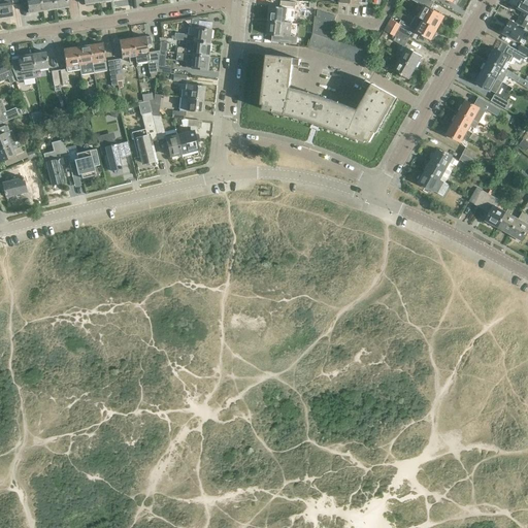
[(0,0),(0,18),(11,15),(8,1),(3,1),(3,0),(0,0)]
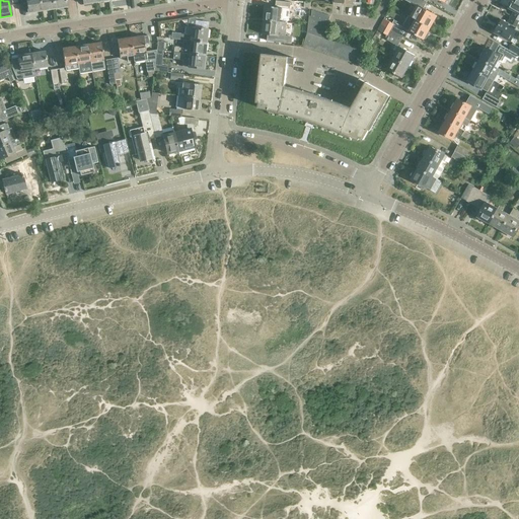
[(41,11),(39,0),(25,0),(27,13),(41,11)]
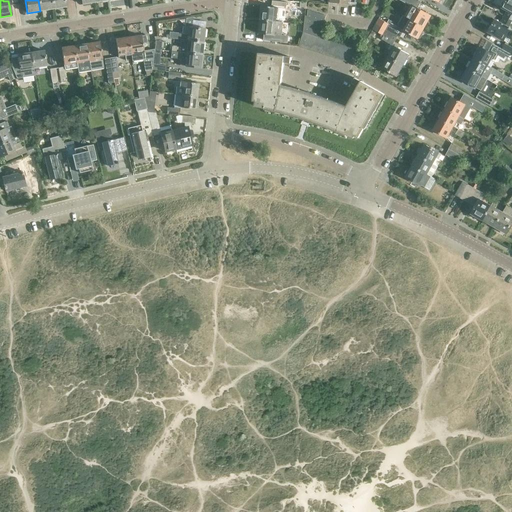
[(38,0),(40,11),(53,9),(51,0),(38,0)]
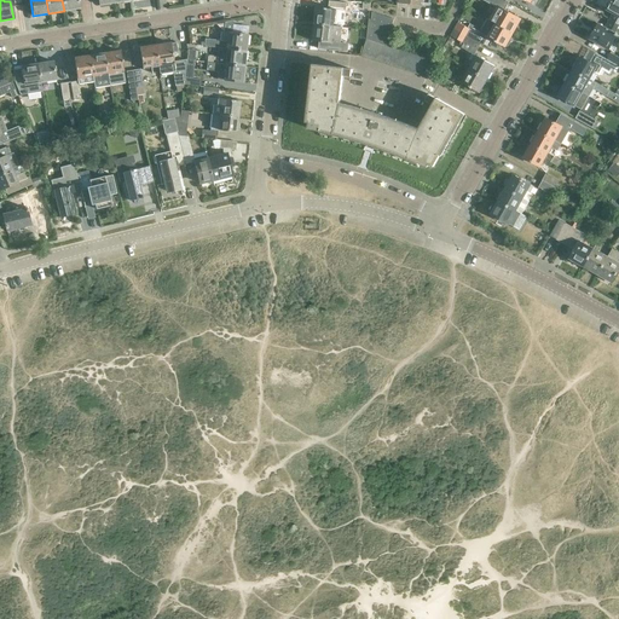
[(62,0),(64,11),(80,9),(79,0),(62,0)]
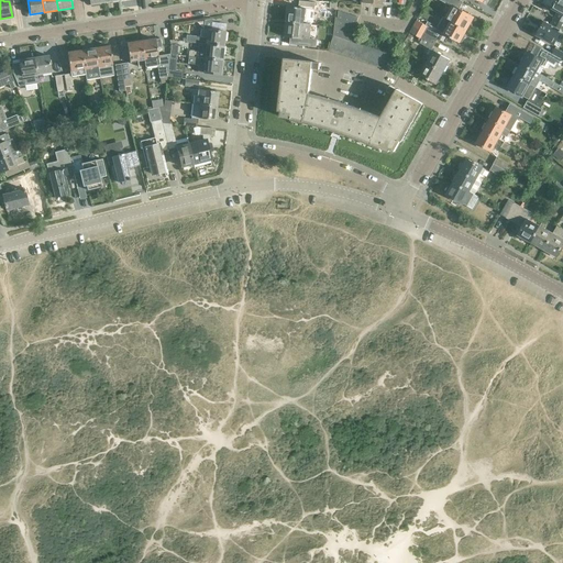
[(464,1),(461,0),(441,0),(444,1),(453,6),(445,18),(466,30),(474,17),(460,9),(464,1)]
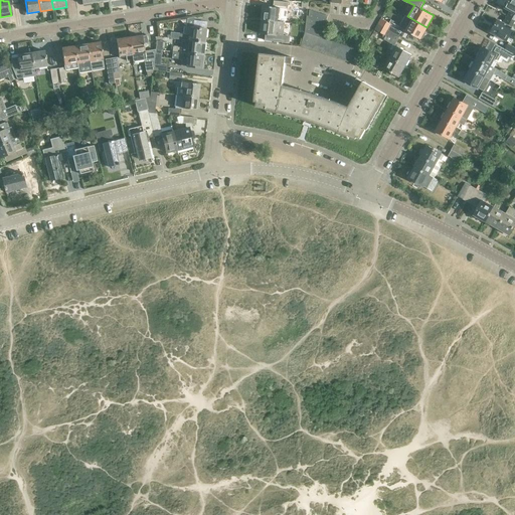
[(514,21),(514,0),(508,0),(504,8),(510,11),(507,16),(514,21)]
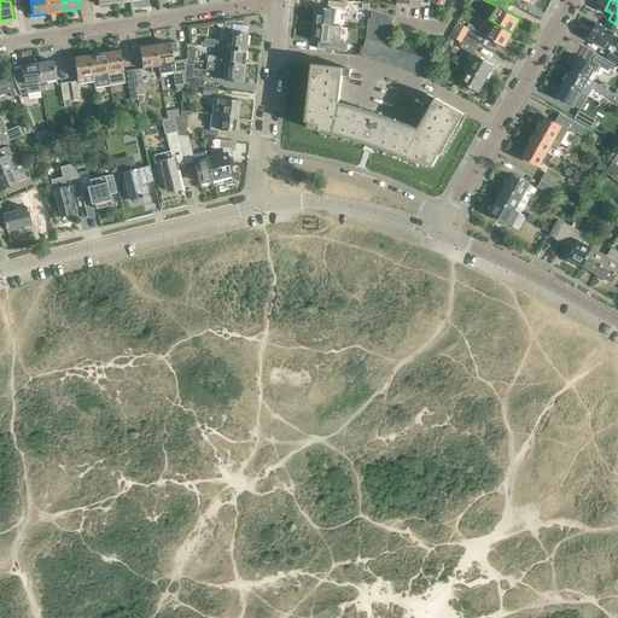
[(314,24),(333,27),(334,10),(345,11),(345,3),(328,1),(328,3),(330,3),(328,9),(316,7),(314,24)]
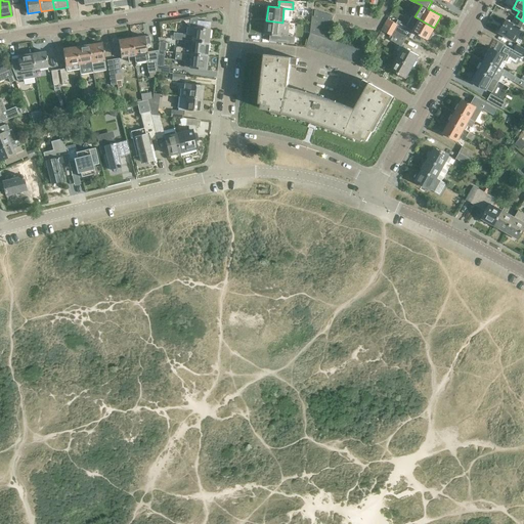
[(315,17),(312,16),(310,34),(316,36),(322,38),(325,39),(334,16),(316,10),(315,17)]
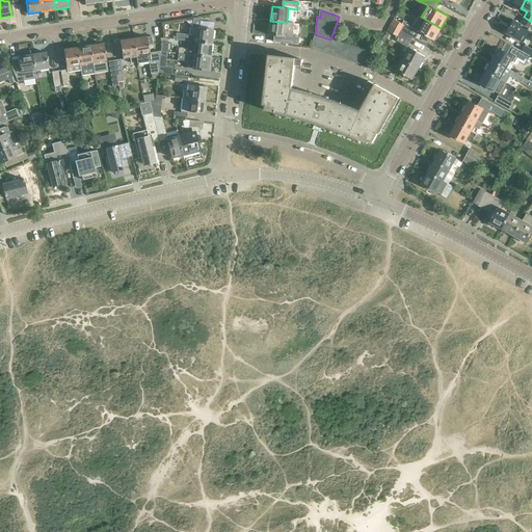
[(391,25),(414,37),(416,40),(420,32),(433,40),(441,28),(421,17),(419,16),(411,28),(406,24),(405,26),(394,20),(391,25)]
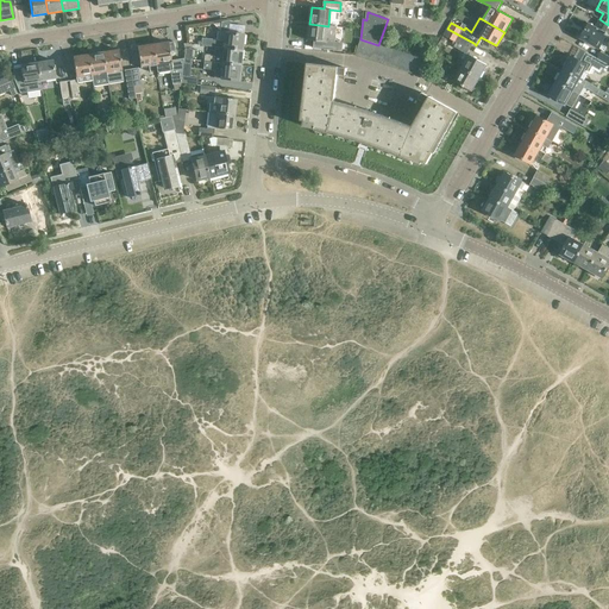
[(608,25),(600,19),(595,27),(588,24),(581,38),(598,49),(602,41),(604,42),(608,36),(608,25)]
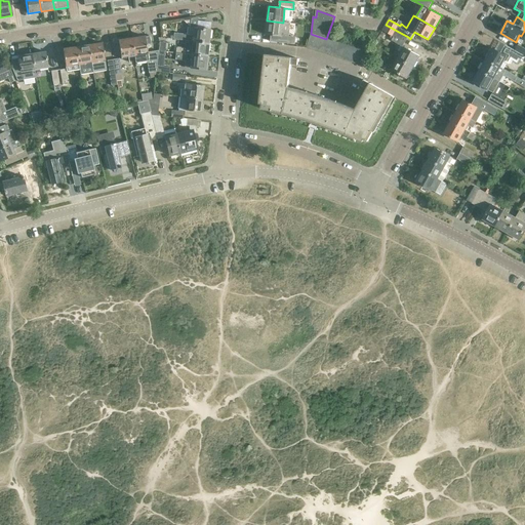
[(193,41),(208,43),(210,29),(196,28),(198,18),(192,18),(191,27),(187,27),(187,33),(174,32),(173,39),(193,41)]
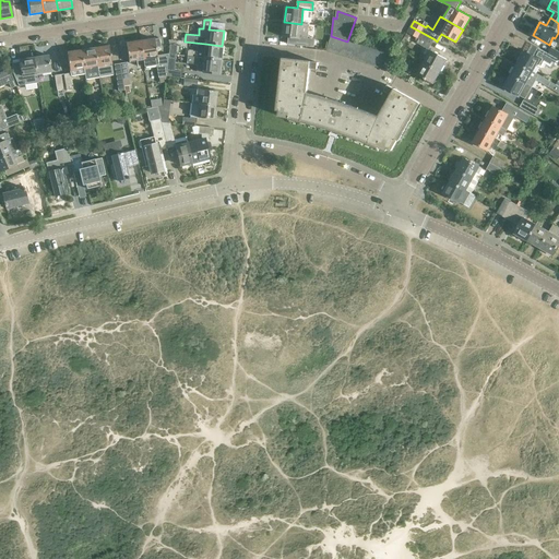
[(299,39),(301,24),(284,22),(283,37),(294,38),(293,45),(308,47),(309,40),(299,39)]
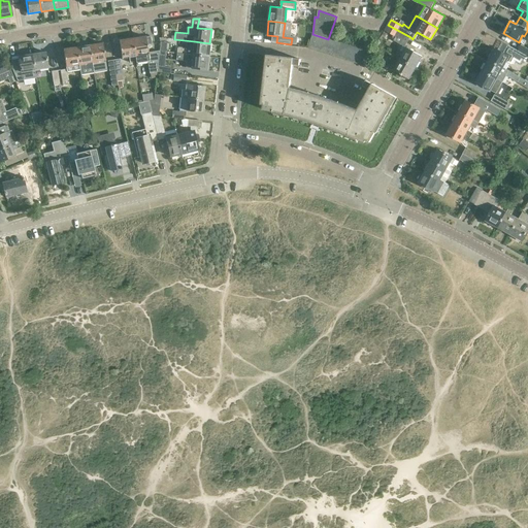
[(410,37),(388,25),(385,30),(396,37),(394,40),(405,46),(410,37)]
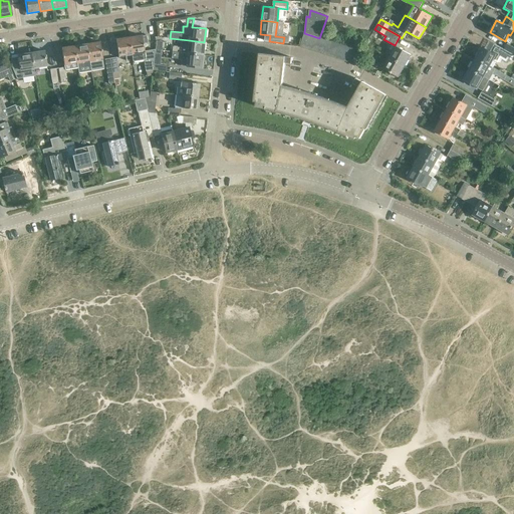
[(300,46),(306,48),(310,35),(304,33),(300,46)]
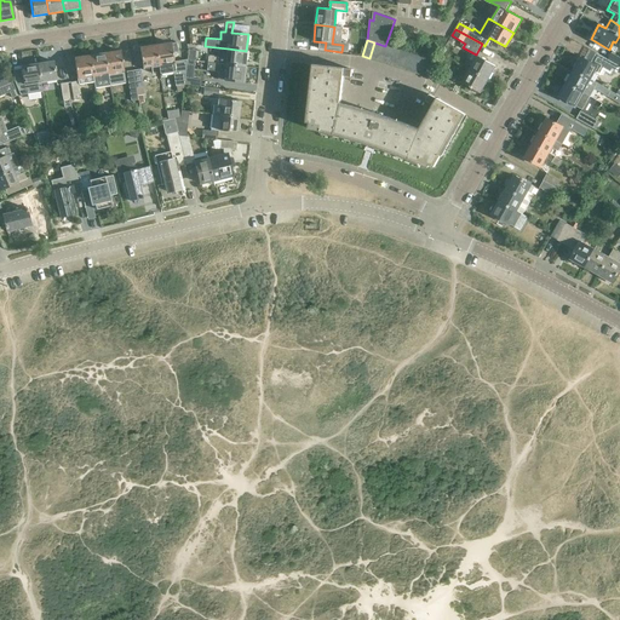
[(184,85),(185,76),(185,70),(185,65),(187,61),(174,62),(172,52),(178,51),(177,42),(155,46),(159,65),(159,72),(160,74),(173,72),(176,86),(184,85)]
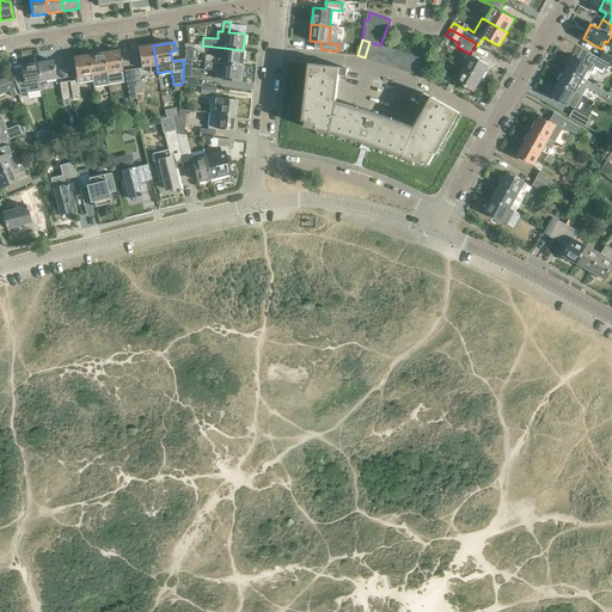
[(372,60),(377,44),(369,42),(365,57),(372,60)]
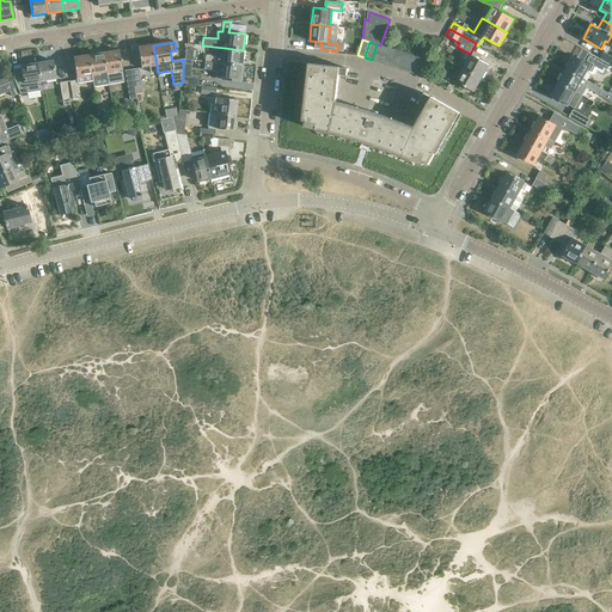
[(379,62),(384,47),(380,46),(377,44),(372,60),(379,62)]
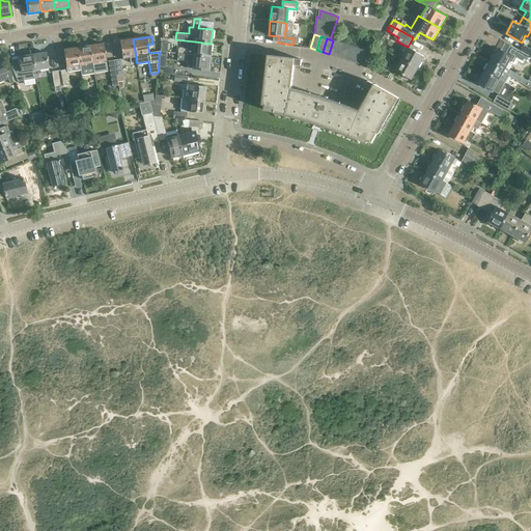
[(136,61),(136,56),(133,39),(120,42),(122,59),(123,59),(123,57),(129,56),(130,58),(130,62),(136,61)]
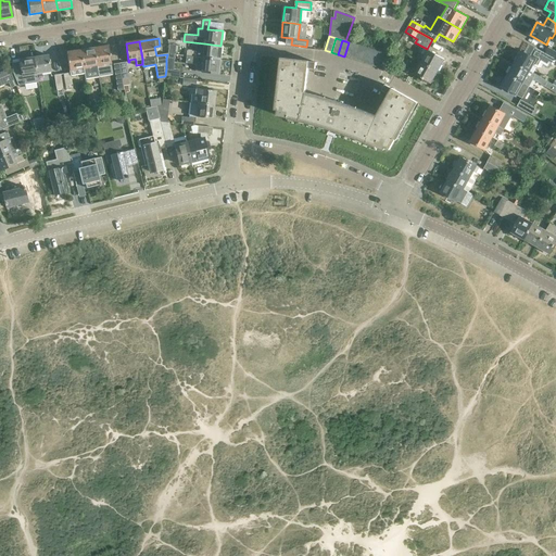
[(344,57),(351,59),(355,43),(349,42),(344,57)]
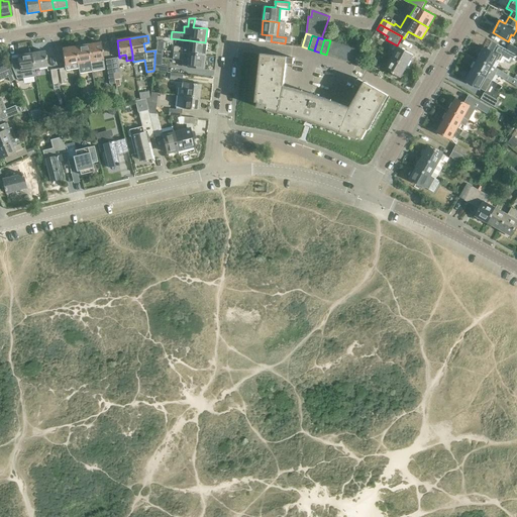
[(204,56),(205,42),(190,40),(189,54),(204,56)]
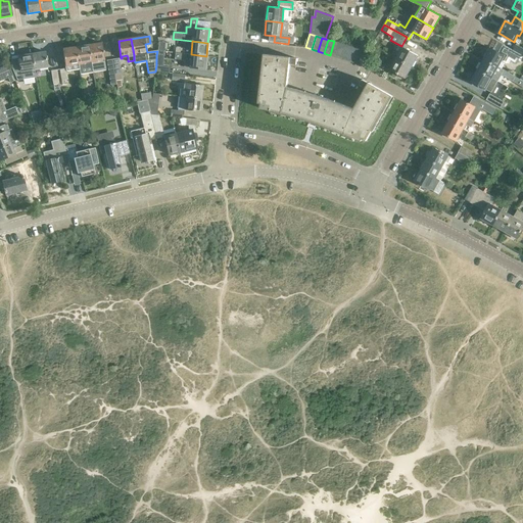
[(336,56),(340,43),(334,41),(330,55),(336,56)]
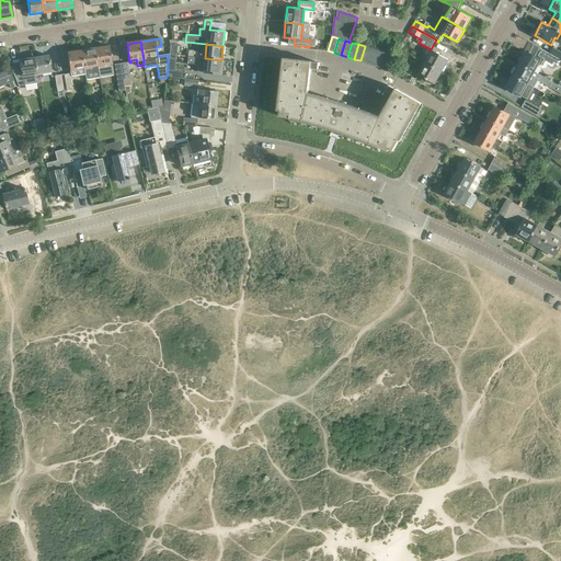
[(114,75),(110,46),(95,48),(100,77),(114,75)]
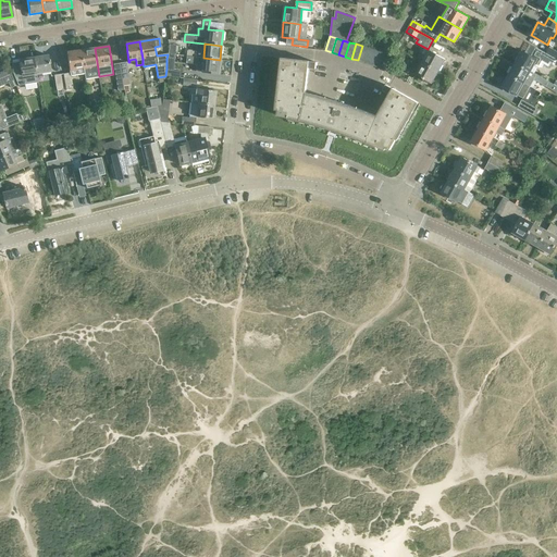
[(364,62),(369,48),(362,46),(358,60),(364,62)]
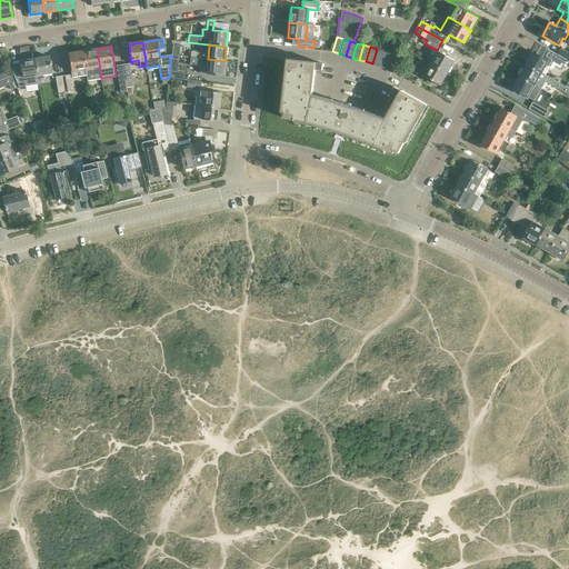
[(527,63),(526,65),(541,73),(541,72),(545,66),(551,70),(553,65),(560,68),(562,66),(566,67),(568,60),(558,55),(547,48),(541,57),(532,52),(530,57),(528,57),(525,61),(527,63)]
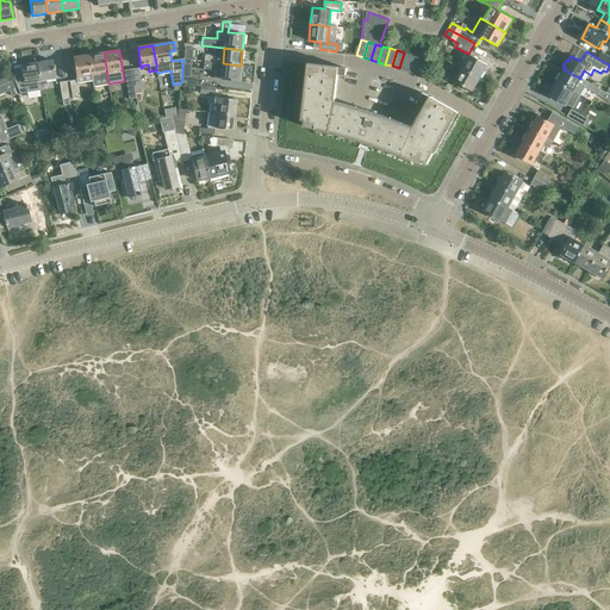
[(598,58),(609,64),(609,56),(602,51),(598,58)]
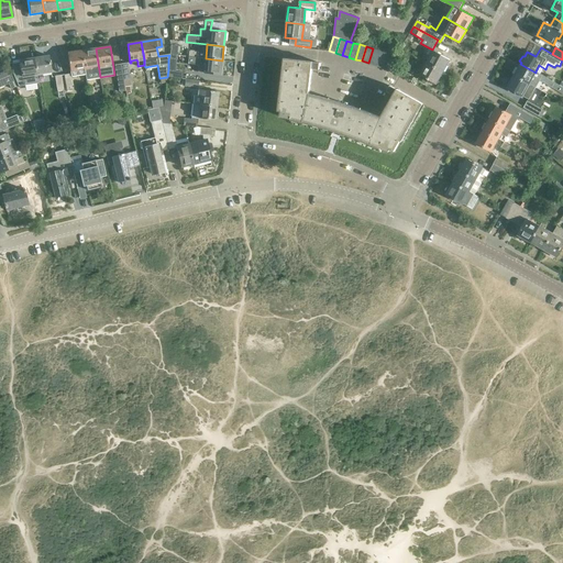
[(96,48),(81,51),(86,79),(100,77),(96,48)]
